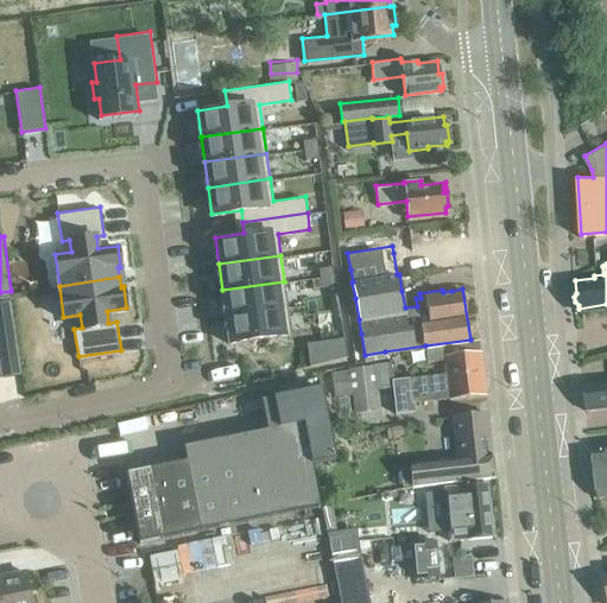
[(226,315),(288,306),(284,281),(222,290),(226,315)]
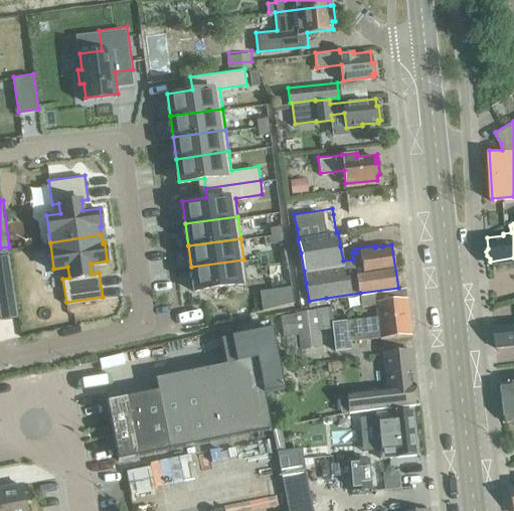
[(0,253),(0,305),(1,316),(18,314),(14,283),(29,281),(27,269),(12,270),(10,252),(0,253)]
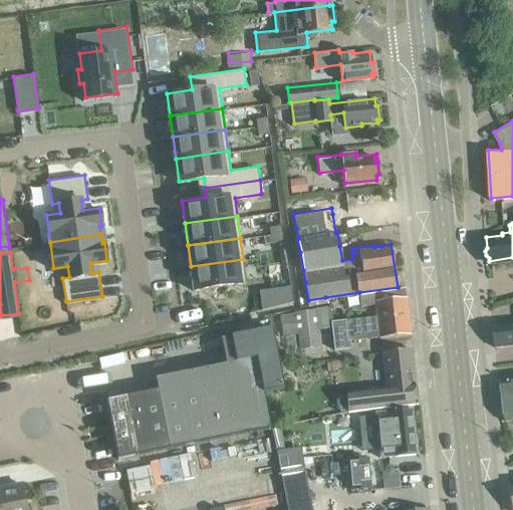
[(247,282),(243,259),(191,266),(195,289),(247,282)]
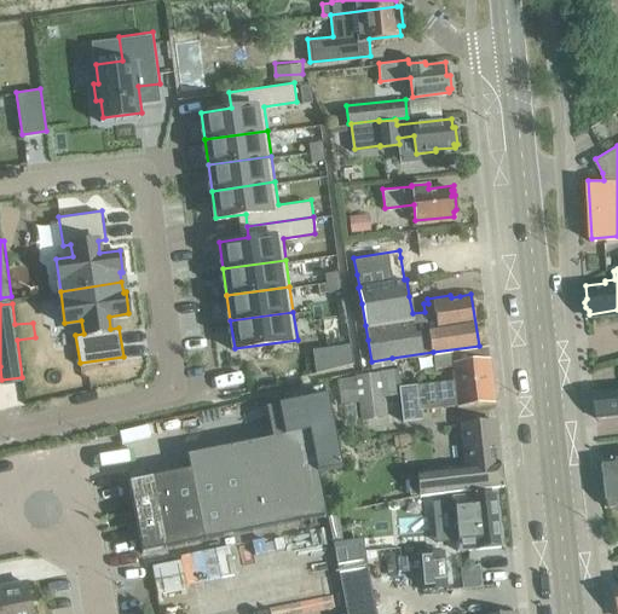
[(351,342),(312,348),(316,371),(353,361),(351,342)]
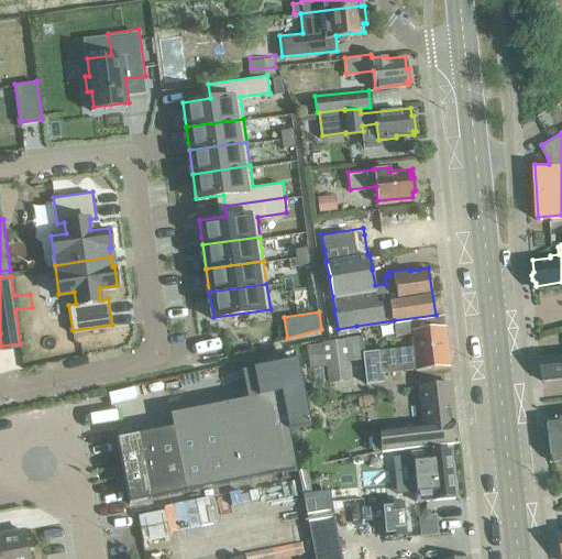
[(444,313),(436,315),(394,320),(395,333),(411,332),(411,342),(362,348),(363,357),(366,381),(383,379),(383,377),(382,371),(415,366),(415,368),(450,364),(445,321),(444,313)]
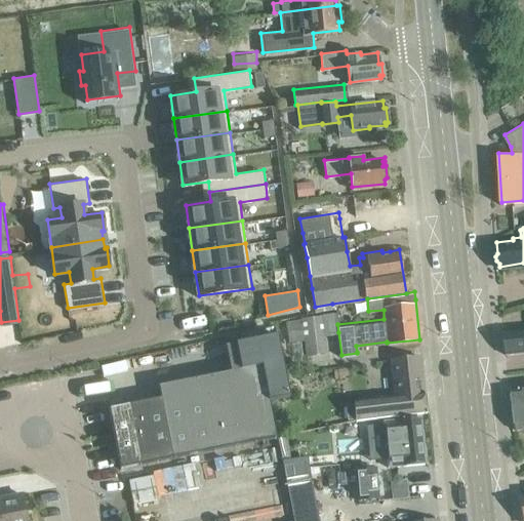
[(325,334),(338,332),(337,324),(335,311),(322,313),(322,314),(301,316),(301,317),(288,319),(290,338),(304,337),(306,353),(326,351),(325,334)]
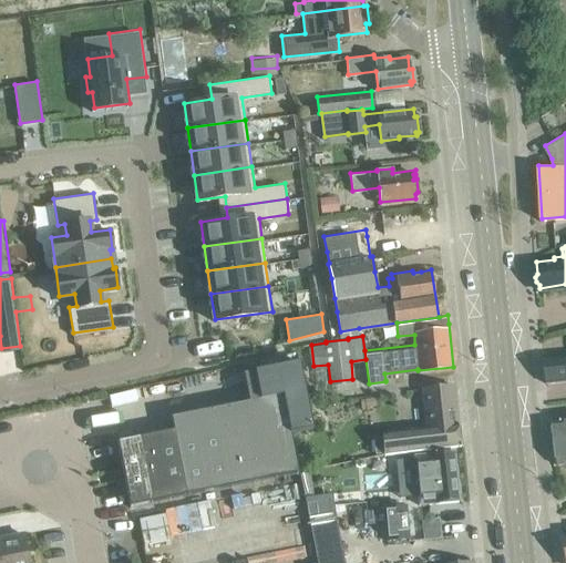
[(565,352),(545,356),(546,366),(544,368),(544,375),(547,376),(548,381),(565,379),(565,352)]
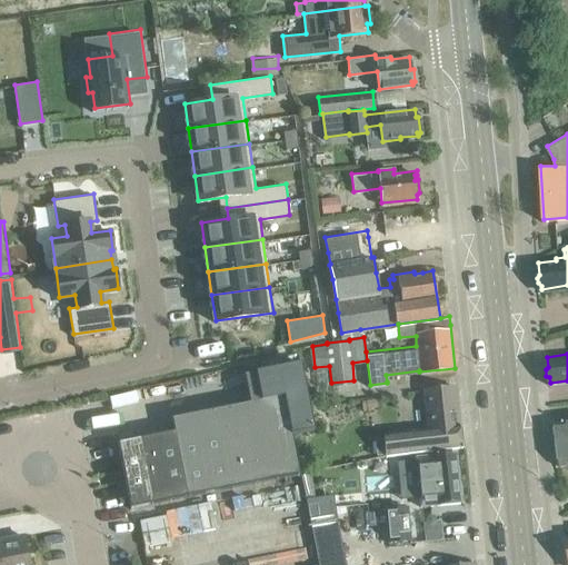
[(292,433),(315,428),(306,389),(301,362),(256,370),(260,395),(249,397),(248,397),(248,400),(171,416),(173,429),(118,440),(130,506),(299,473),(292,433)]
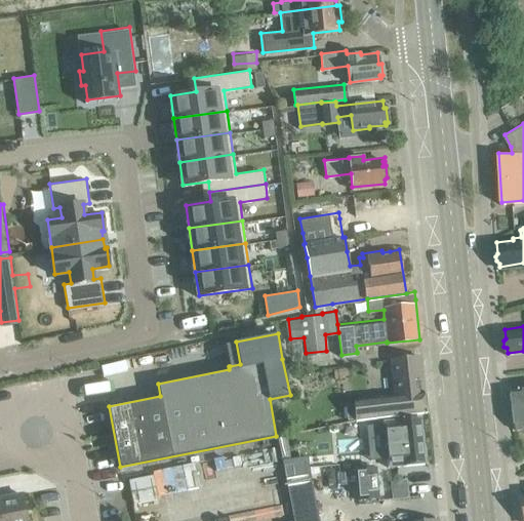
[(354,398),(354,400),(425,392),(425,390),(420,355),(390,358),(394,394),(354,398)]
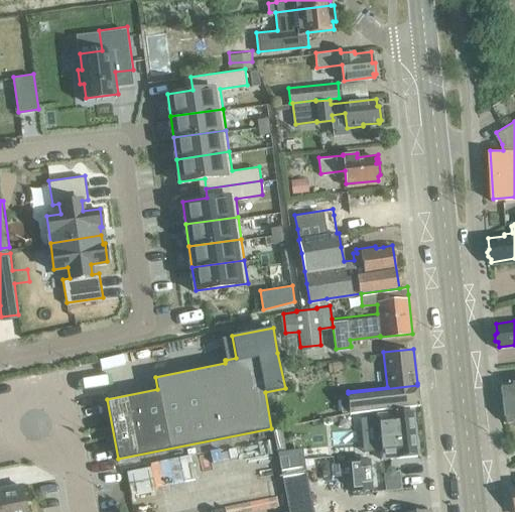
[(514,379),(503,381),(505,398),(514,396),(514,379)]
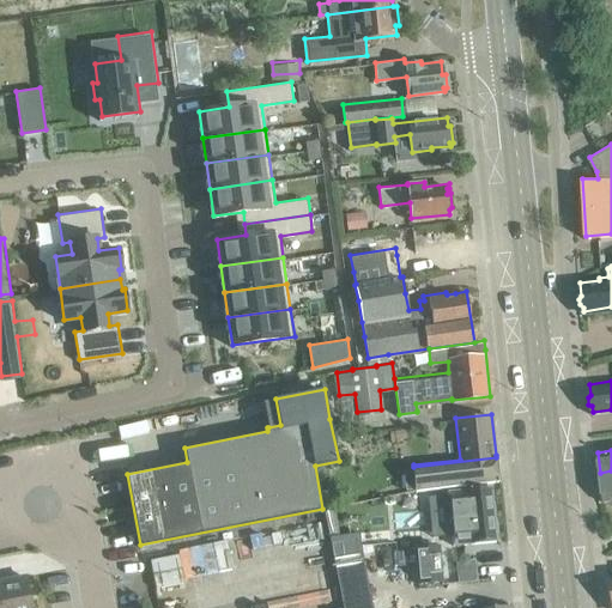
[(496,457),(413,467),(414,469),(405,470),(406,487),(416,486),(416,488),(430,487),(442,486),(450,485),(458,484),(464,482),(478,481),(498,479),(496,457)]
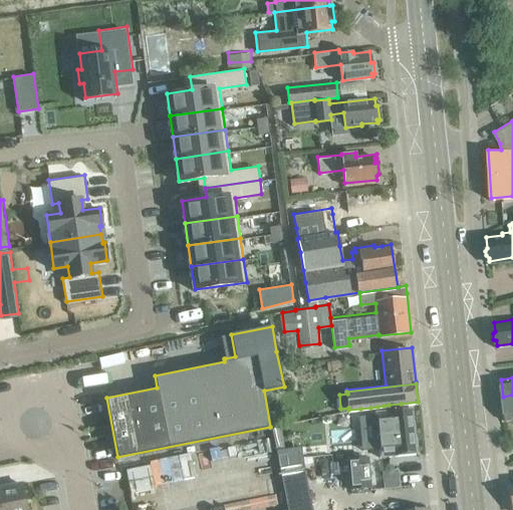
[(512,395),(503,397),(504,405),(502,407),(503,414),(505,415),(505,419),(512,418),(512,395)]
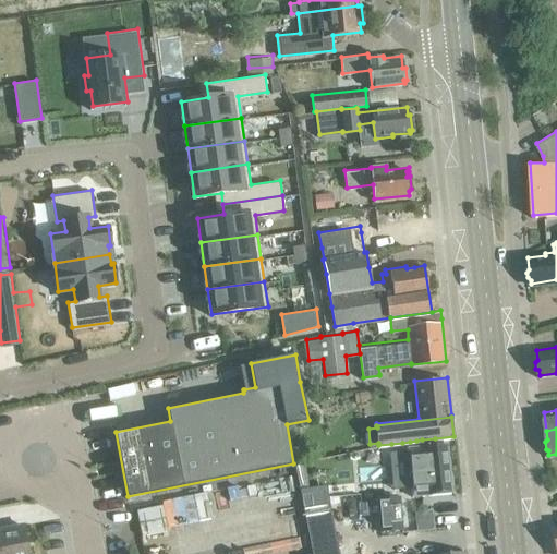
[(428,492),(428,493),(451,491),(447,443),(424,445),(425,452),(410,453),(413,494),(428,492)]
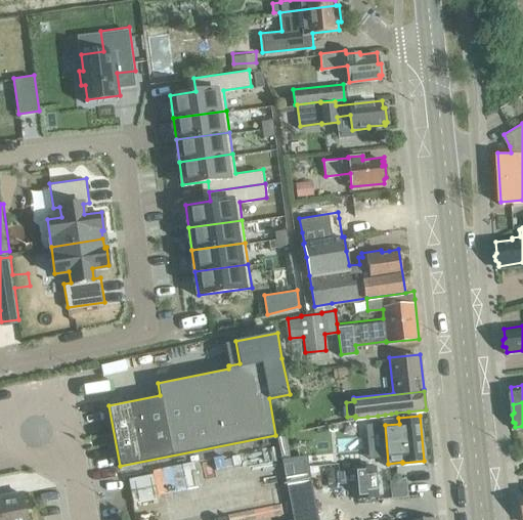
[(350,421),(337,422),(340,455),(353,453),(350,421)]
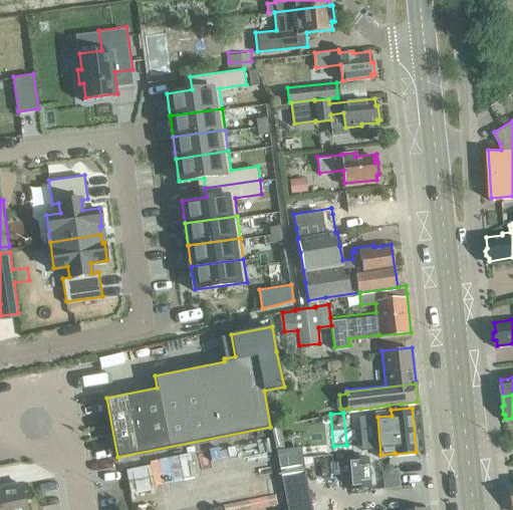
[(272,429),(277,451),(311,445),(306,422),(272,429)]
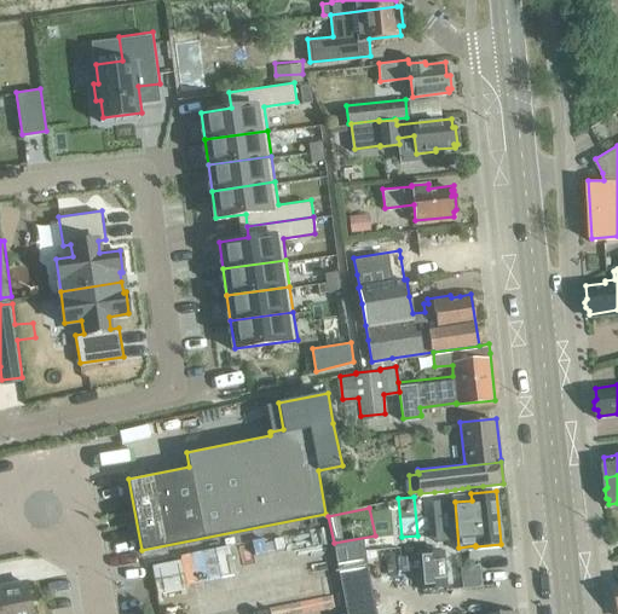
[(422,586),(446,585),(440,510),(415,513),(422,586)]
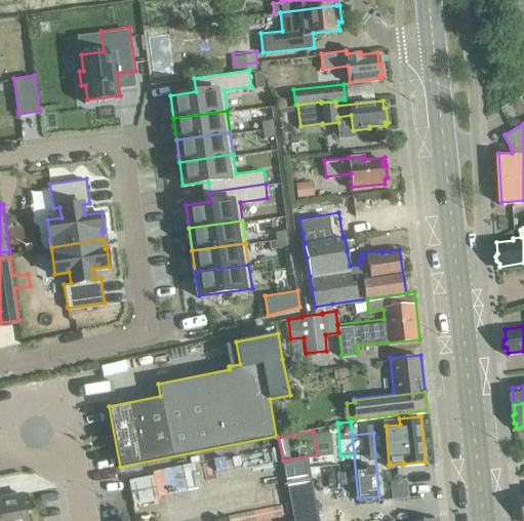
[(128,473),(132,497),(196,488),(192,464),(128,473)]
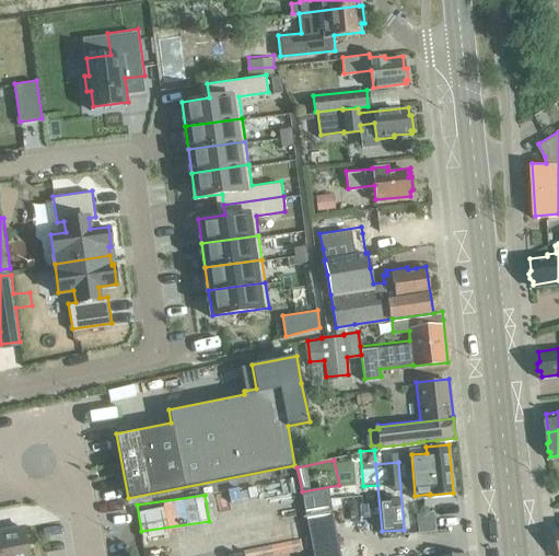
[(438,528),(437,509),(420,509),(420,529),(438,528)]
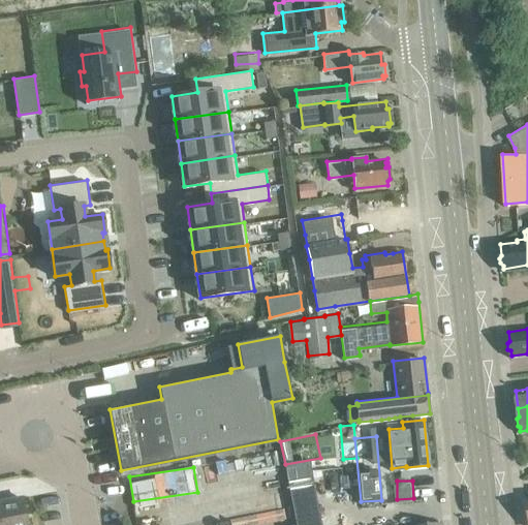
[(289,489),(299,524),(340,524),(339,521),(324,524),(313,483),(289,489)]
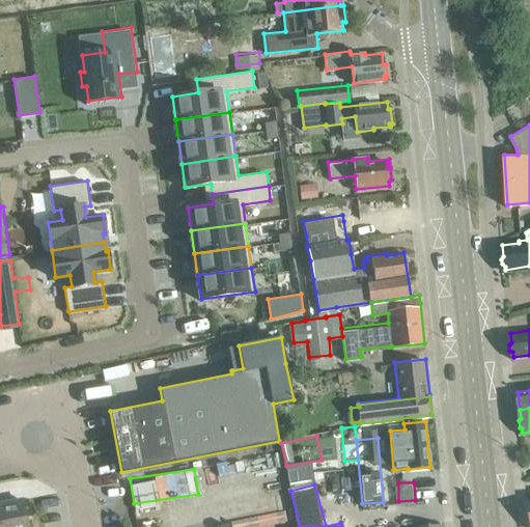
[(0,526),(27,526),(22,497),(0,501),(0,526)]
